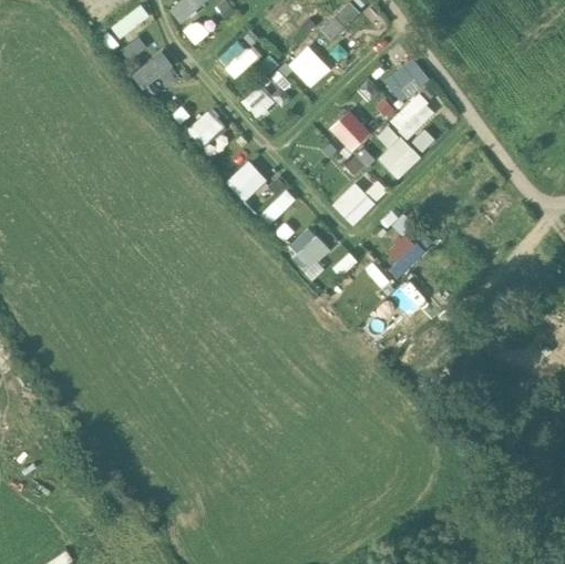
[(178,0),(168,10),(182,24),(206,0),(178,0)]
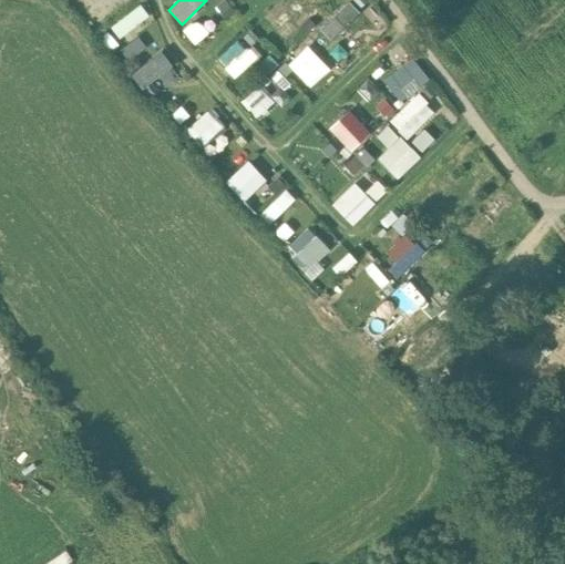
[(280,36),(298,19),(280,1),(263,18),(280,36)]
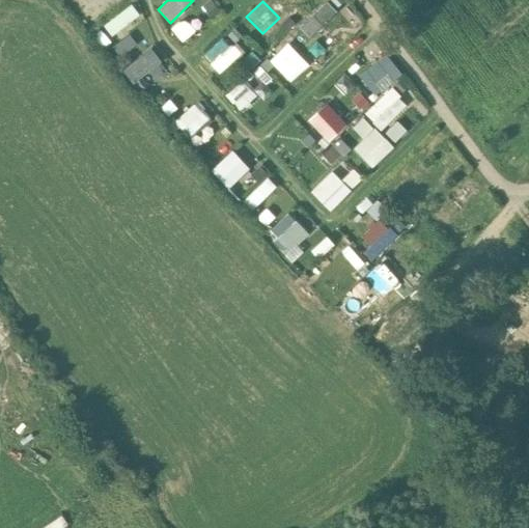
[(188,16),(193,27),(221,15),(215,2),(188,16)]
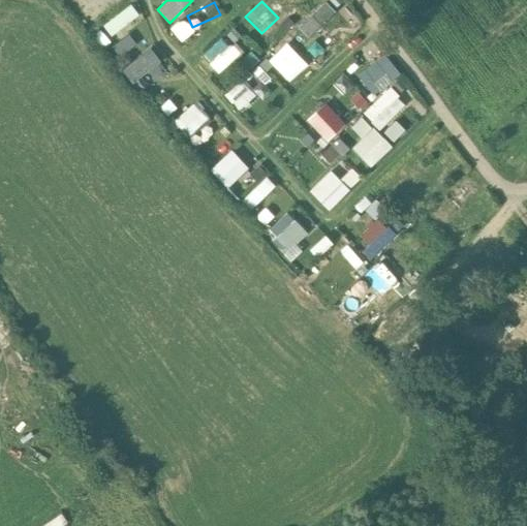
[(326,2),(299,28),(310,39),(336,13),(326,2)]
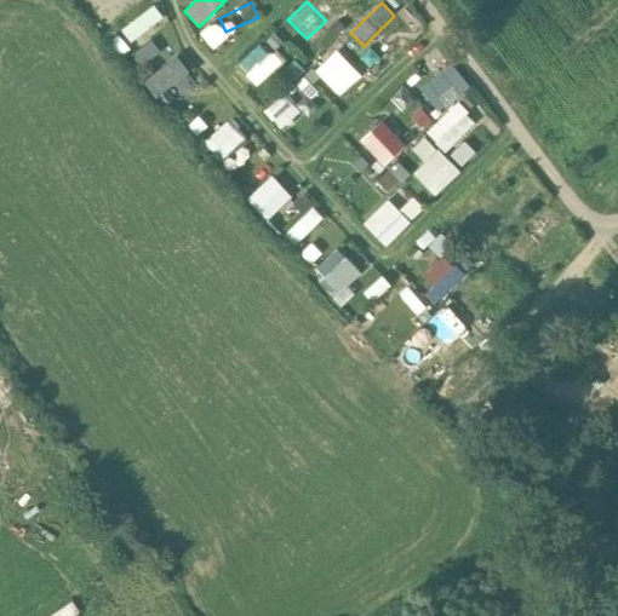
[(132,45),(166,19),(154,4),(120,29),(132,45)]
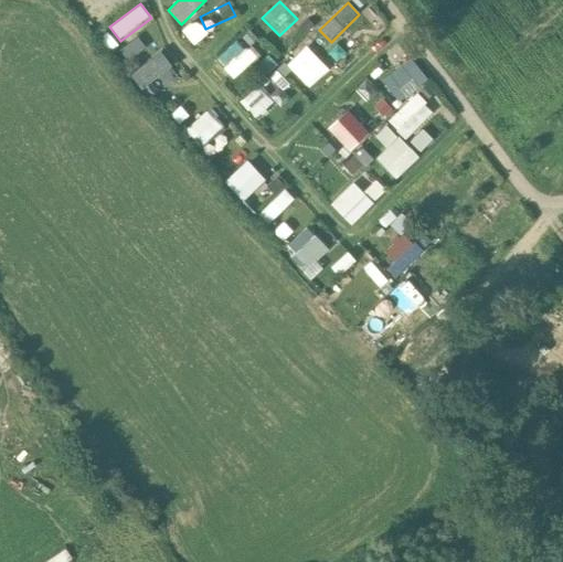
[(197,20),(183,32),(195,45),(209,33),(197,20)]
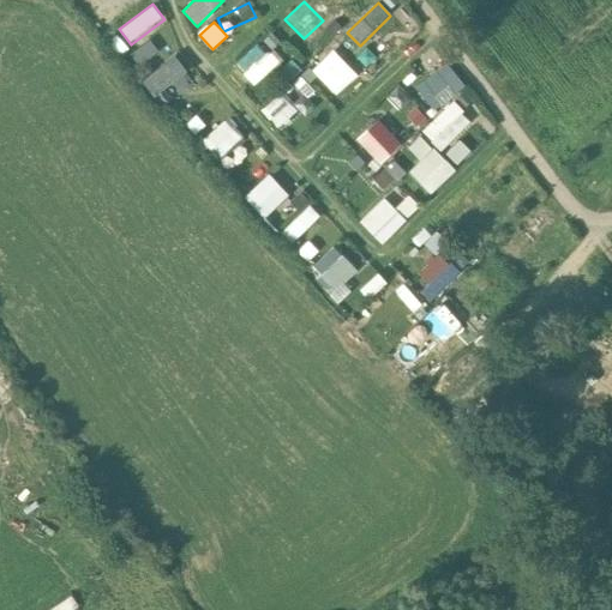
[(130,61),(142,71),(160,49),(147,40),(130,61)]
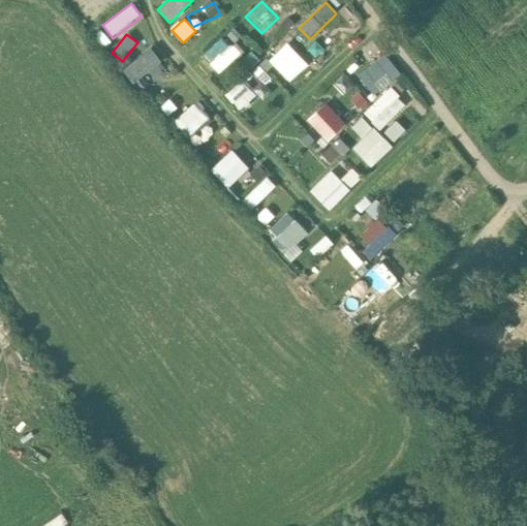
[(215,71),(237,58),(225,39),(204,53),(215,71)]
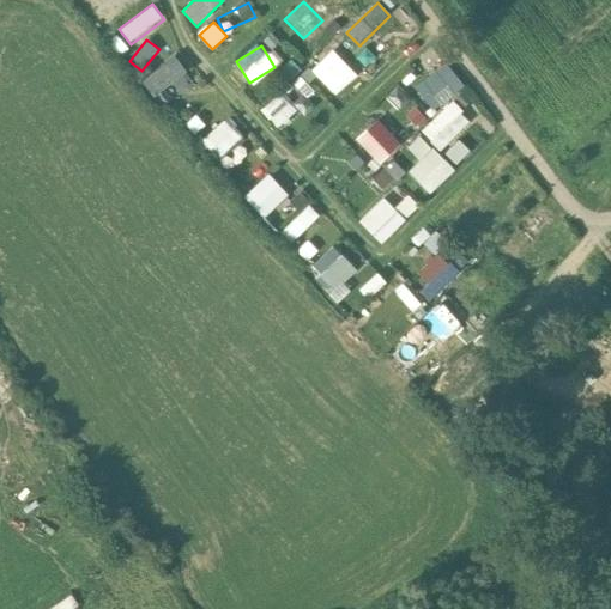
[(312,69),(337,97),(358,77),(334,50),(312,69)]
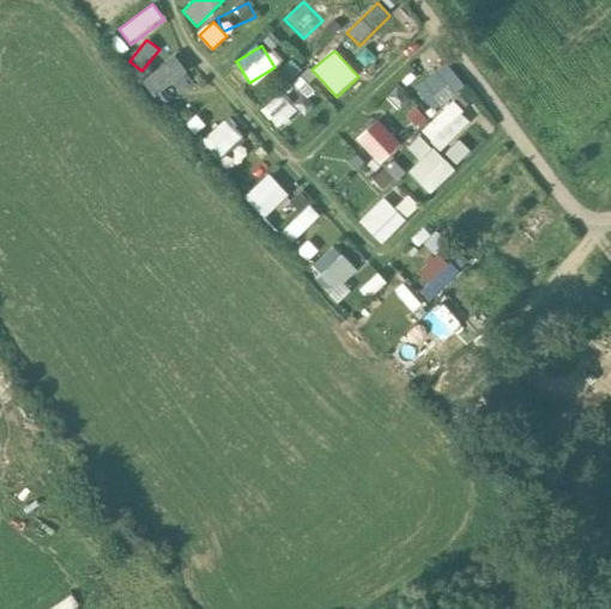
[(139,81),(163,110),(197,83),(173,54),(139,81)]
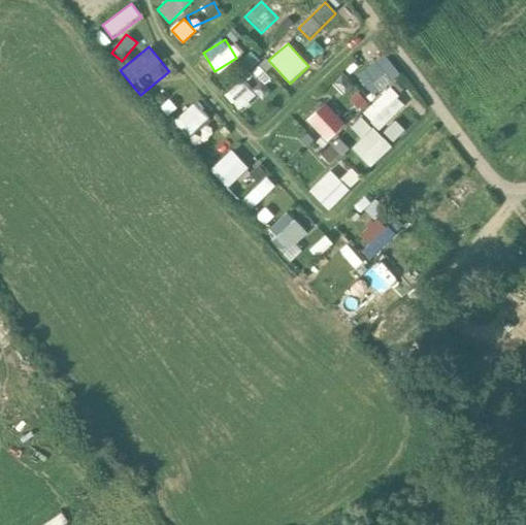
[(381,55),(353,79),(370,99),(398,74),(381,55)]
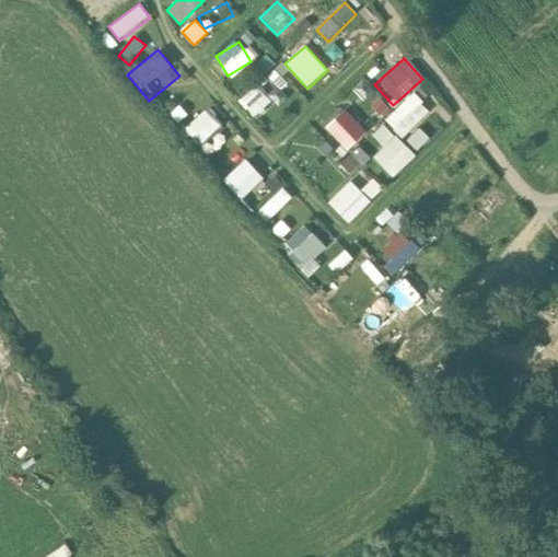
[(239,103),(256,119),(272,100),(255,84),(239,103)]
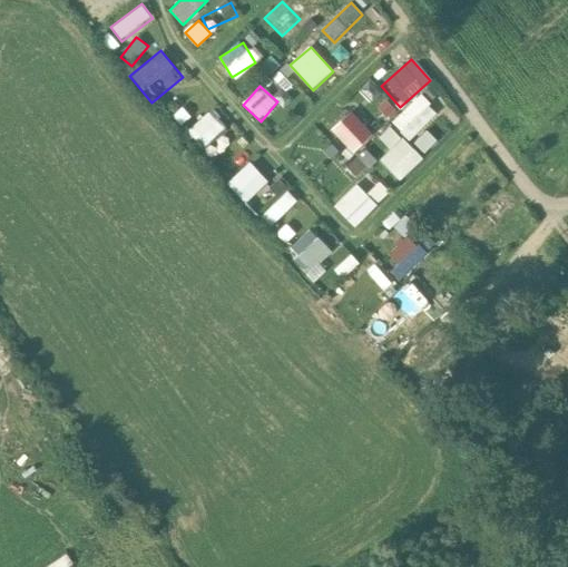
[(411,142),(438,113),(419,94),(391,124),(411,142)]
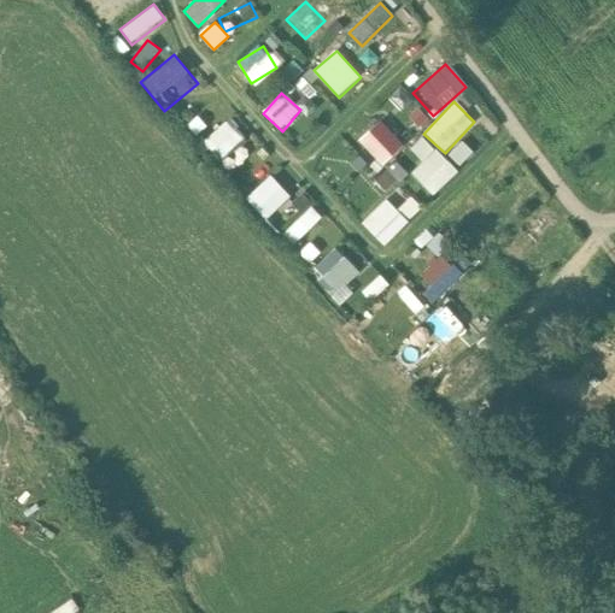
[(203,142),(222,159),(245,135),(226,117),(203,142)]
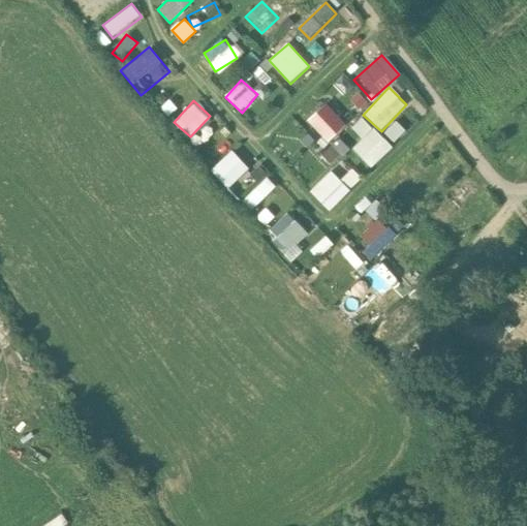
[(324,102),(306,120),(327,142),(345,124),(324,102)]
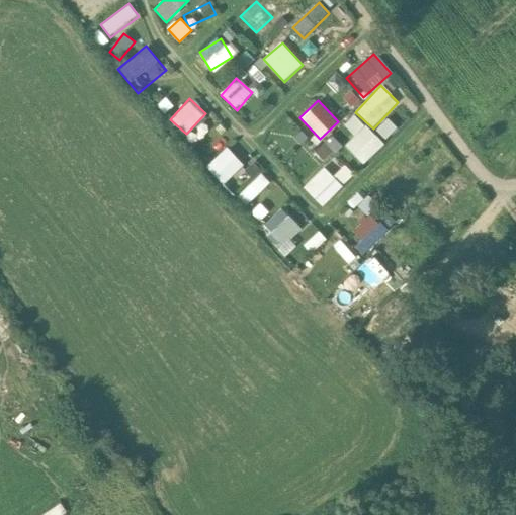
[(355,137),(346,145),(362,164),(383,145),(356,113),(344,124),(355,137)]
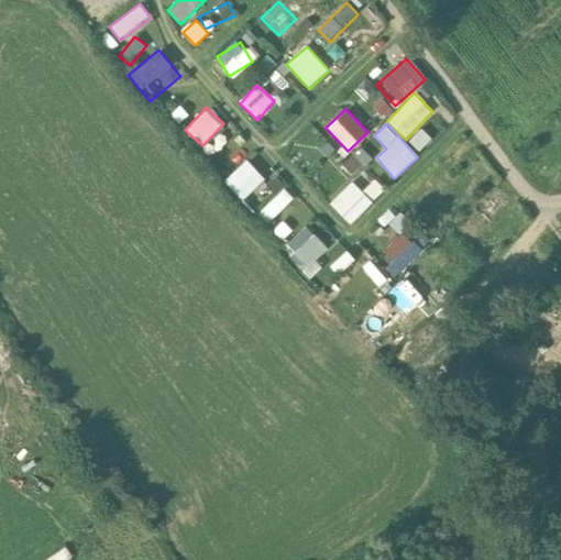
[(343,165),(353,176),(373,161),(364,149),(343,165)]
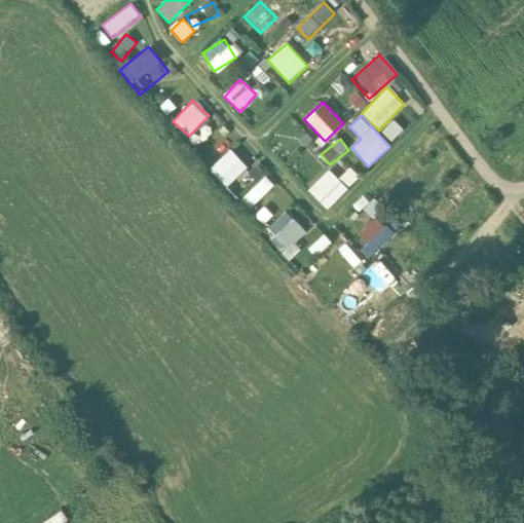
[(228,149),(208,170),(225,188),(247,169),(228,149)]
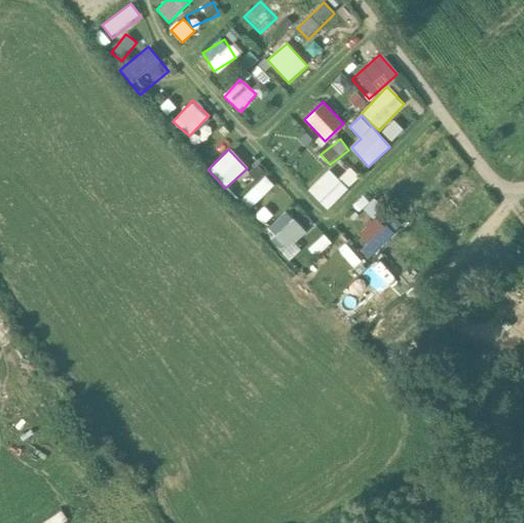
[(340,177),(350,189),(362,180),(351,167),(340,177)]
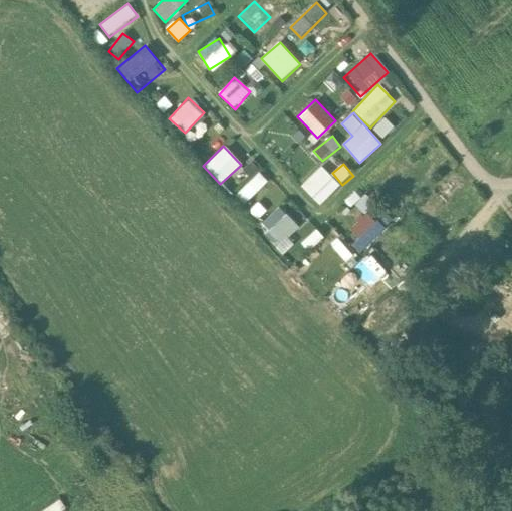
[(320,207),(341,186),(322,166),(300,187),(320,207)]
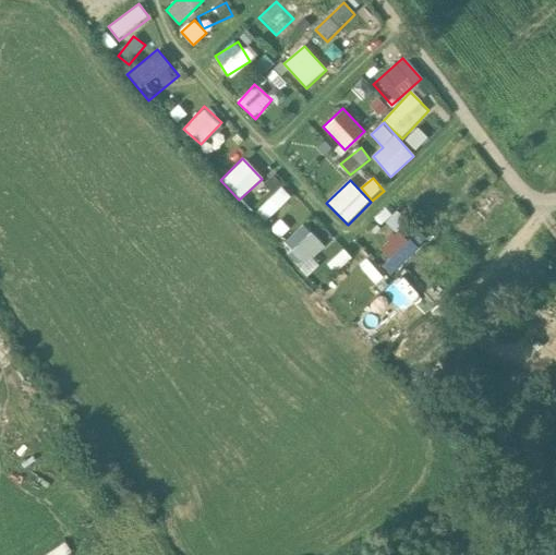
[(253,210),(263,222),(291,198),(281,186),(253,210)]
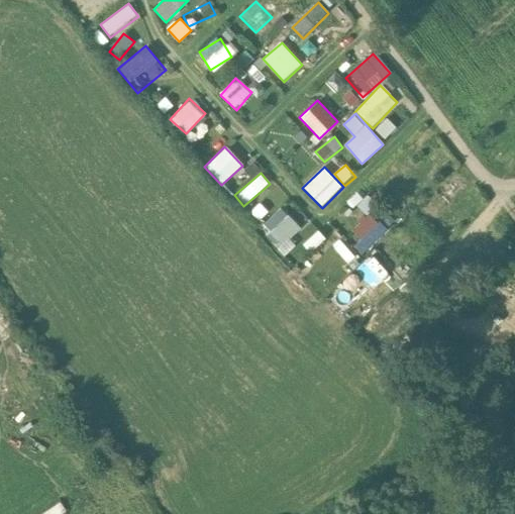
[(283,255),(295,246),(289,238),(301,229),(283,207),(260,225),(283,255)]
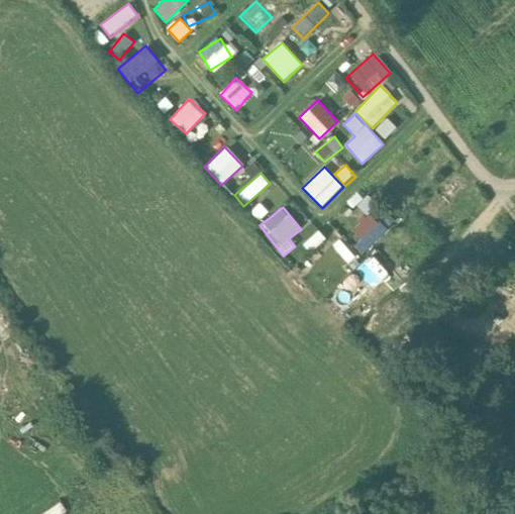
[(311,254),(327,239),(318,230),(303,245),(311,254)]
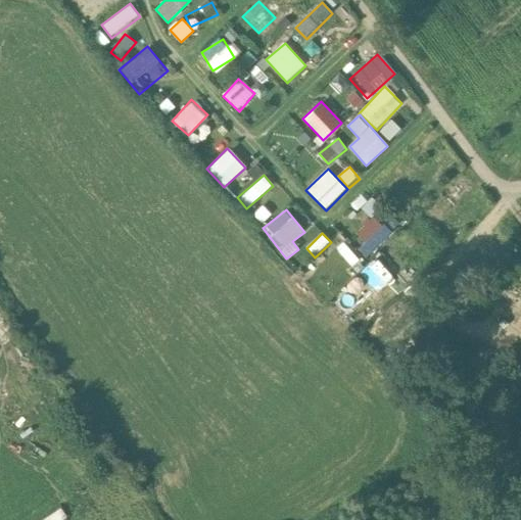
[(359,292),(364,286),(352,276),(330,303),(349,319),(366,298),(359,292)]
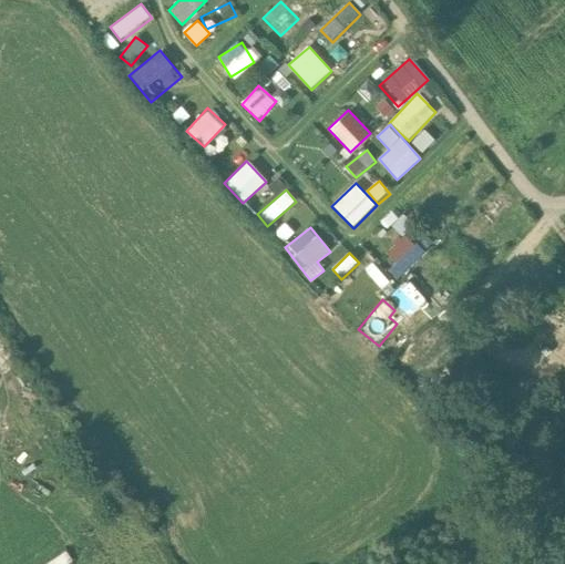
[(65,552),(47,563),(67,563),(71,561),(65,552)]
